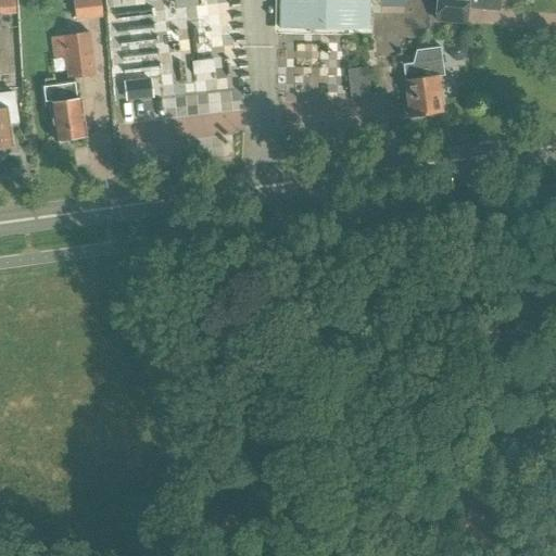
[(71,0),(75,21),(101,16),(98,0),(71,0)]
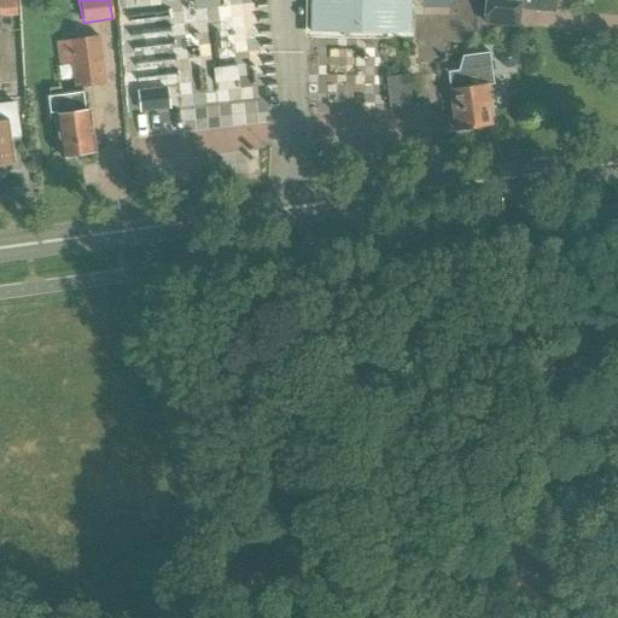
[(194,27),(145,30),(146,57),(170,56),(170,44),(213,40),(214,54),(226,53),(225,35),(208,36),(207,17),(198,18),(197,0),(182,0),(185,21),(193,19),(194,27)]
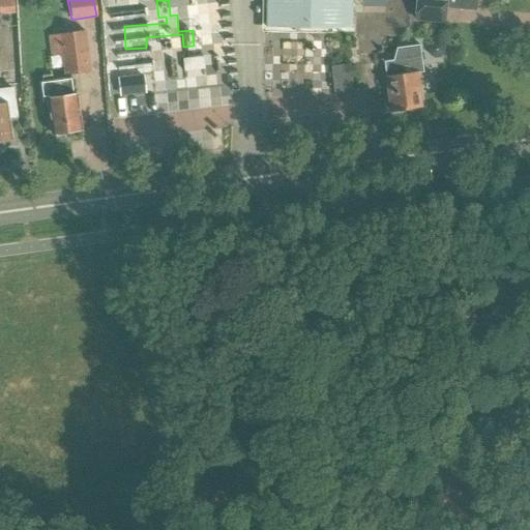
[(203,2),(224,1),(224,0),(175,0),(176,4),(179,4),(179,18),(203,17),(203,2)]
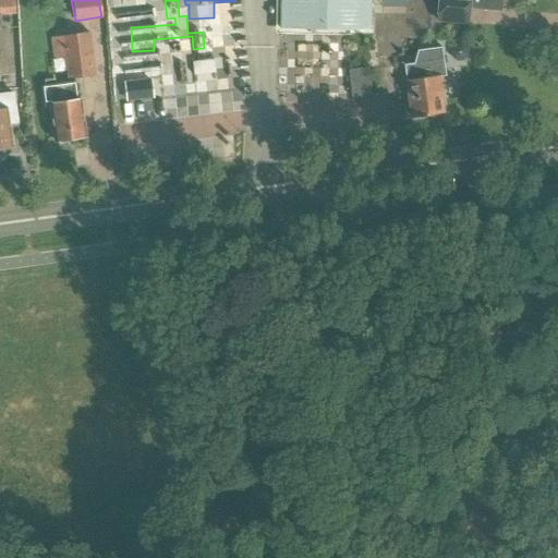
[(370,29),(370,0),(280,0),(280,29),(370,29)]
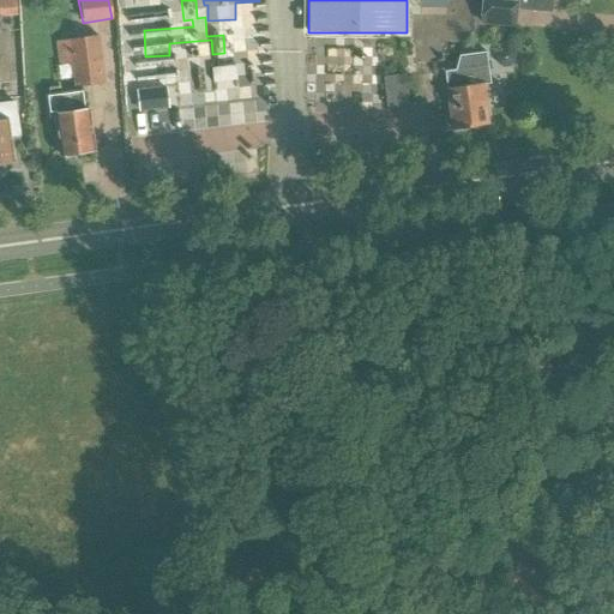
[(551,11),(551,0),(482,0),(481,22),(515,25),(516,7),(551,11)]
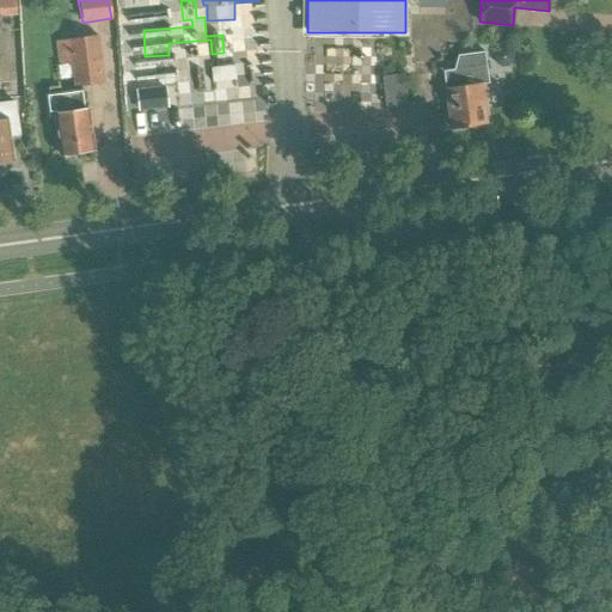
[(104,83),(97,36),(55,43),(59,65),(69,62),(73,87),(104,83)]
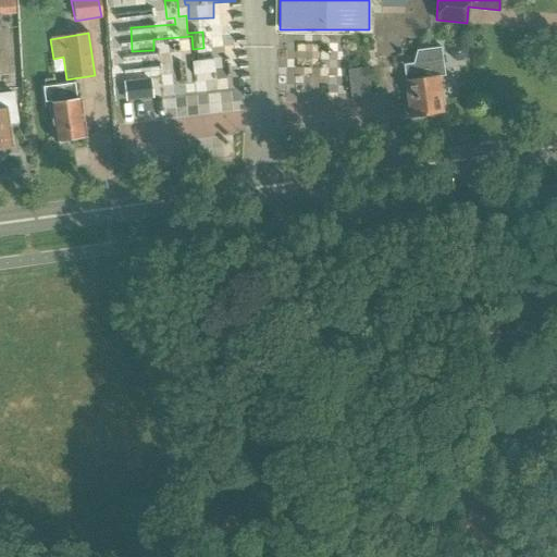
[(461,44),(454,45),(449,50),(450,57),(456,62),(462,61),(468,54),(467,48),(461,44)]
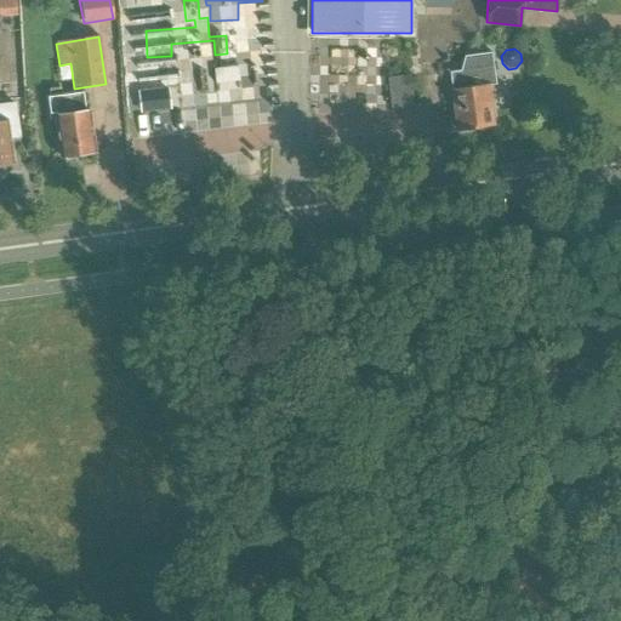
[(457,130),(495,125),(489,85),(496,84),(491,52),(467,56),(468,69),(450,72),(453,90),(451,90),(457,130)]
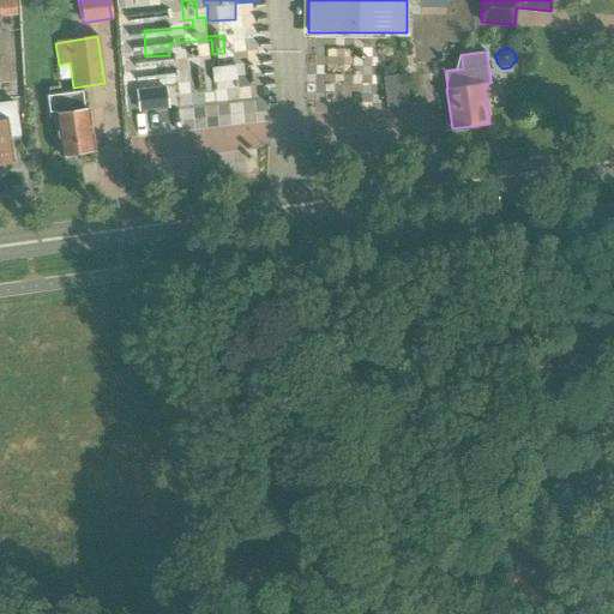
[(184,56),(149,64),(152,78),(186,70),(184,56)]
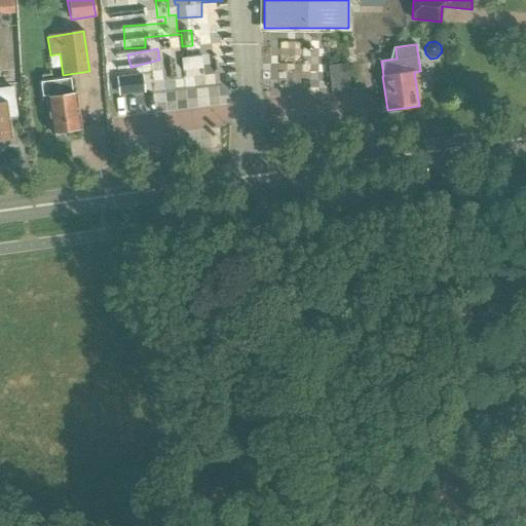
[(172,73),(173,79),(217,72),(213,49),(181,54),(184,71),(172,73)]
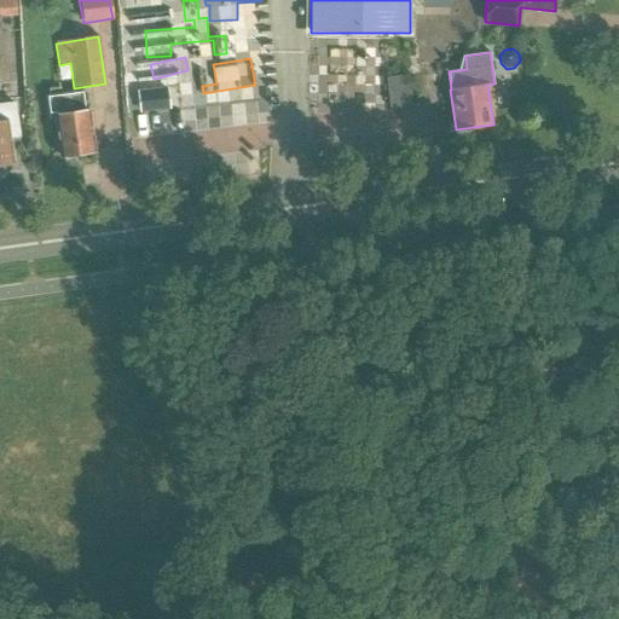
[(179,79),(157,80),(158,93),(180,92),(179,79)]
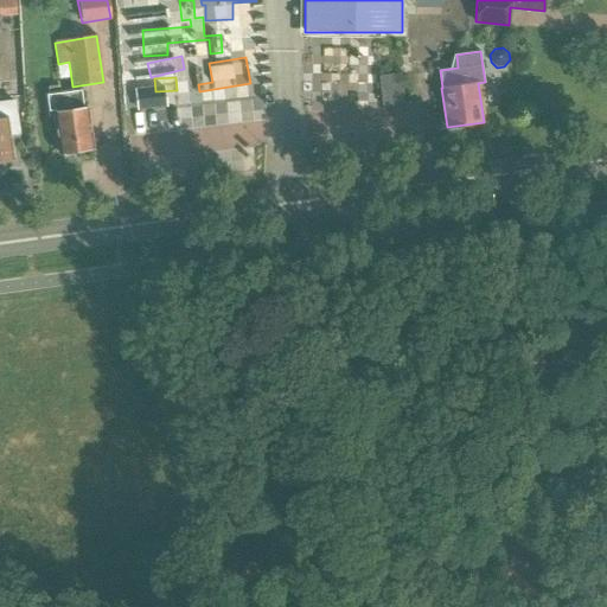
[(149,88),(135,89),(138,110),(152,109),(149,88)]
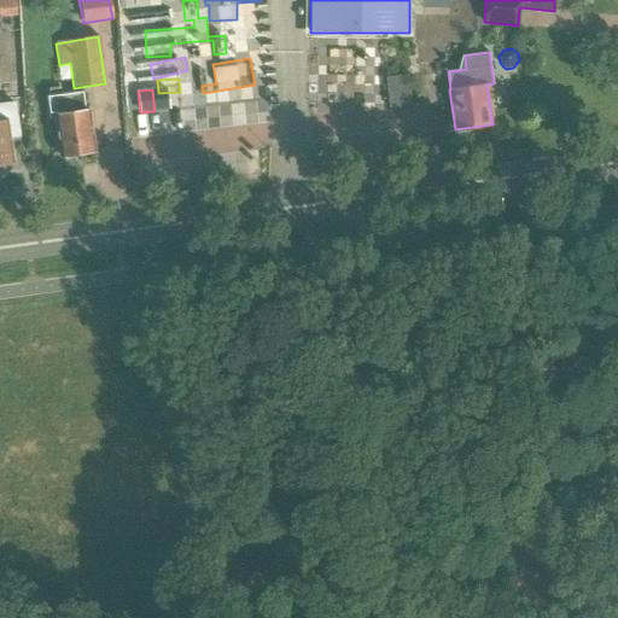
[(86,110),(83,91),(46,95),(50,120),(57,120),(62,156),(64,156),(68,159),(75,158),(79,153),(95,151),(89,110),(86,110)]
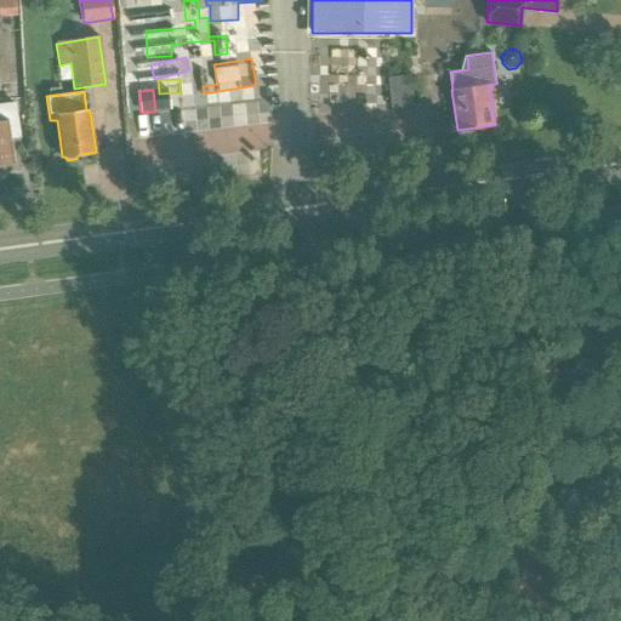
[(0,164),(13,163),(11,140),(21,138),(16,102),(0,103),(0,164)]
